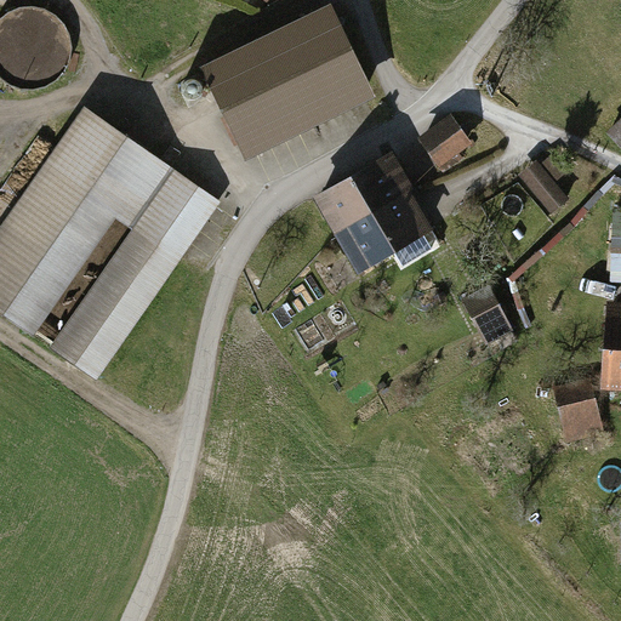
[(332,4),(200,67),(245,160),(379,97),(332,4)]
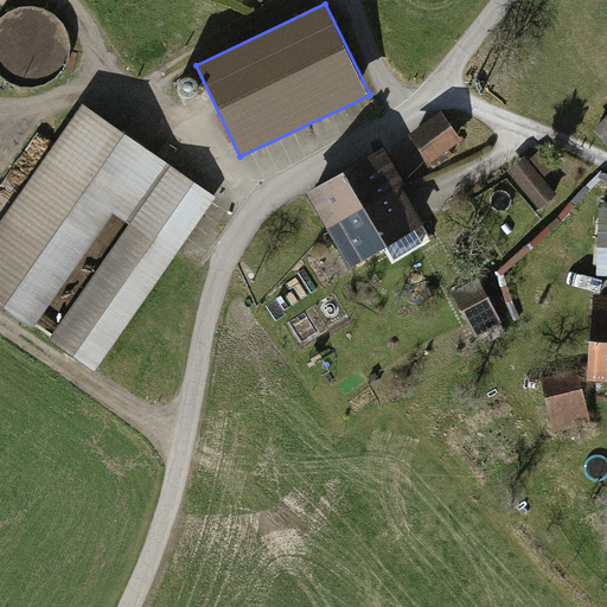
[(180,93),(185,97),(193,97),(198,93),(198,84),(193,80),(185,80),(180,84),(180,93)]
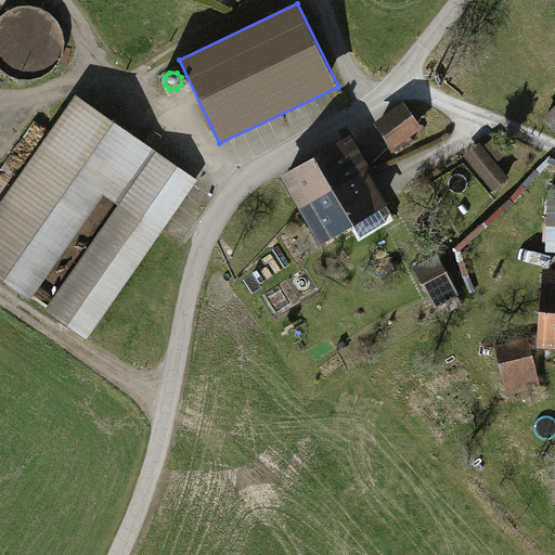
[(197,181),(77,95),(0,203),(0,279),(29,299),(104,194),(120,205),(44,310),(85,339),(197,181)]
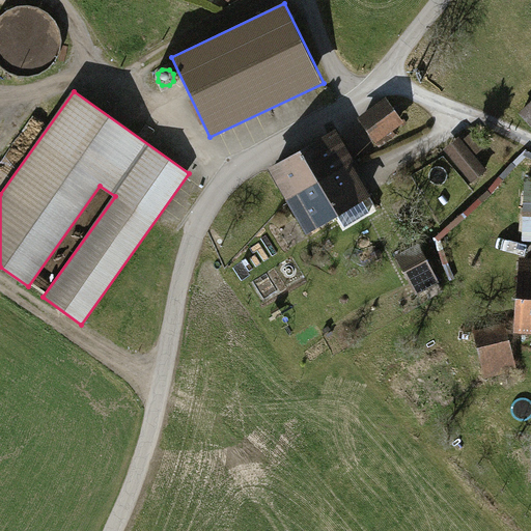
[(386,98),(358,118),(376,143),(404,123),(386,98)]
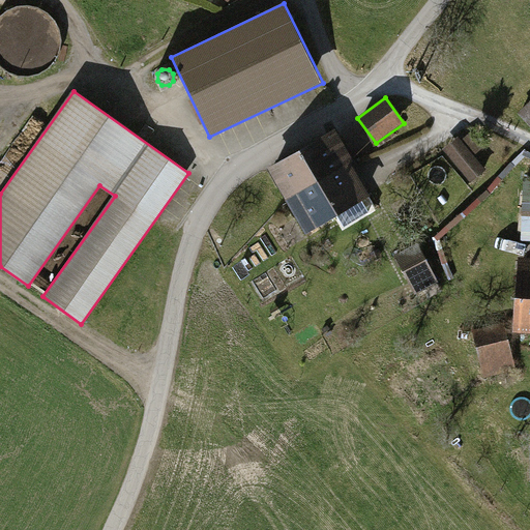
[(529,101),(519,113),(529,125),(529,101)]
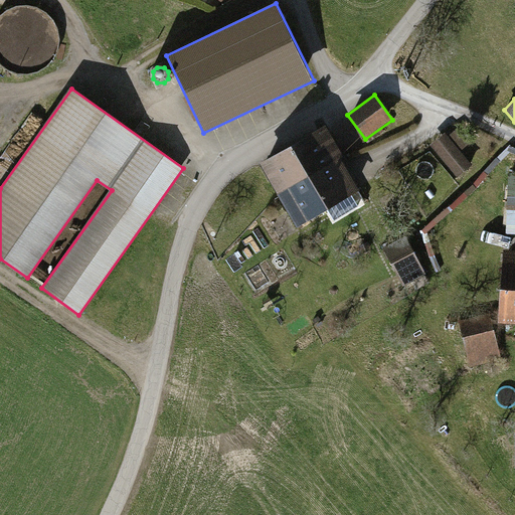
[(278,194),(340,158),(344,156),(326,126),(261,164),(278,194)]
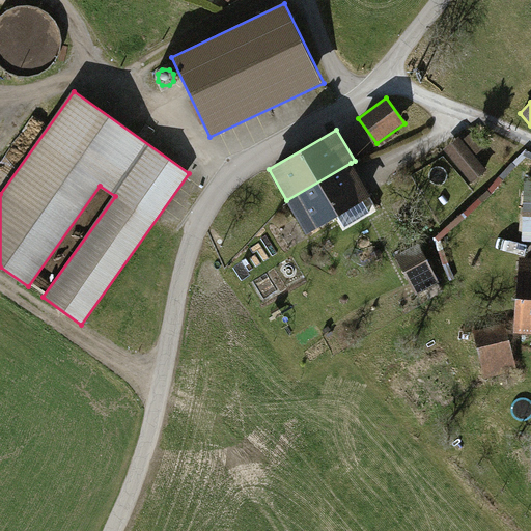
[(459,137),(444,150),(472,184),(487,170),(476,157),(481,151),(469,136),(463,140),(459,137)]
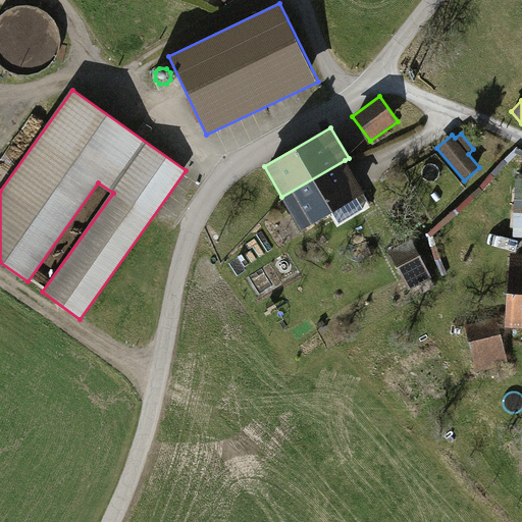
[(365,194),(345,160),(281,197),(302,230),(365,194)]
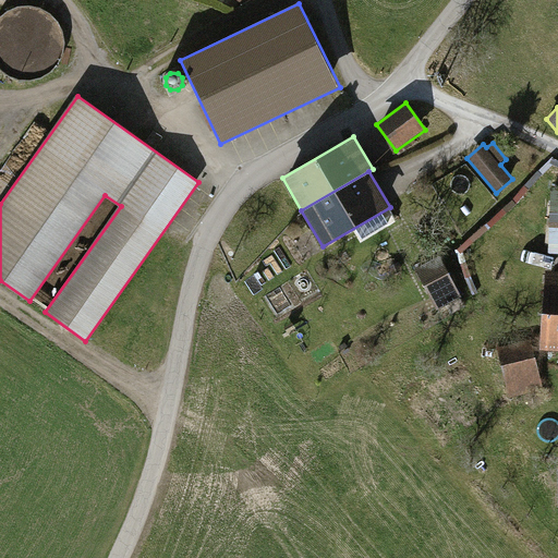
[(440,256),(416,269),(437,311),(462,298),(440,256)]
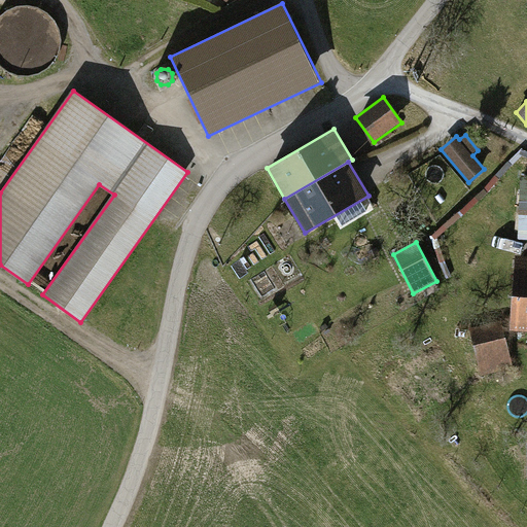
[(511,329),(526,330),(526,260),(516,259),(511,329)]
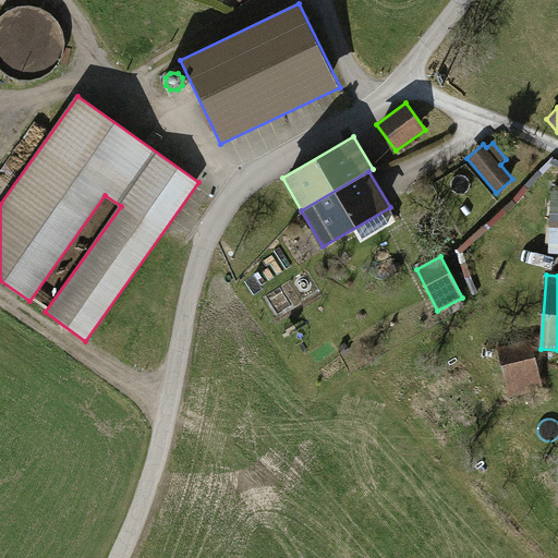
[(533,340),(498,349),(509,398),(545,390),(533,340)]
